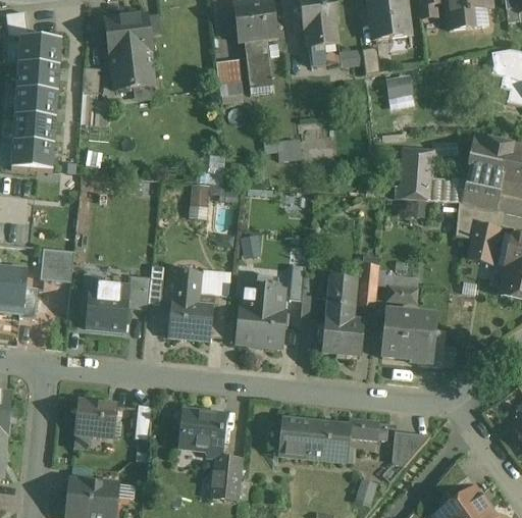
[(299,0),(303,30),(306,30),(336,26),(338,26),(335,0),(299,0)]
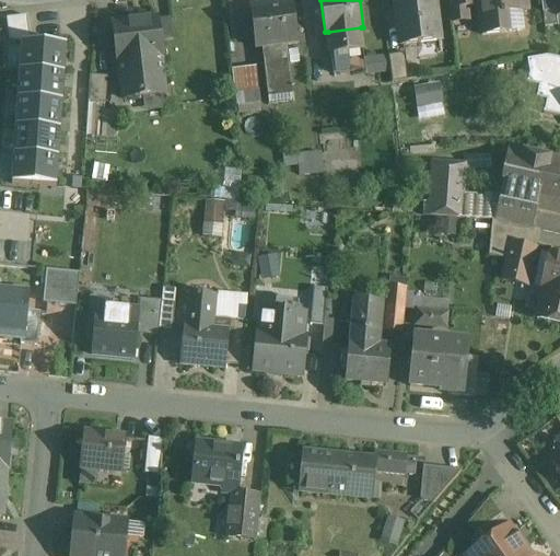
[(395,0),(400,44),(440,38),(434,0),(395,0)]
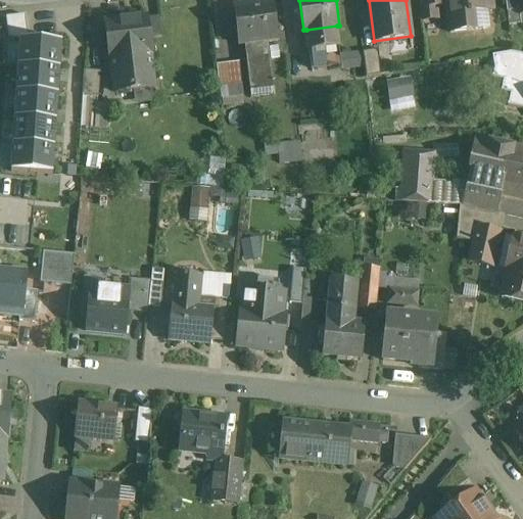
[(419,0),(421,17),(438,15),(437,5),(446,4),(445,0),(419,0)]
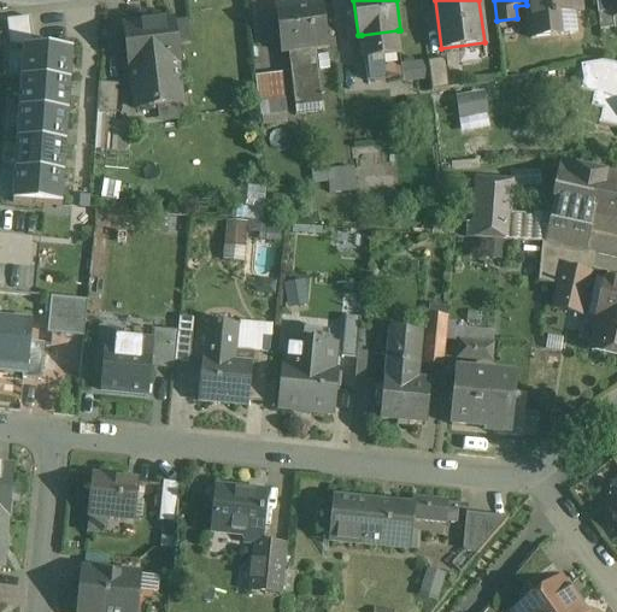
[(526,0),(527,5),(530,36),(557,33),(554,12),(574,10),(573,0),(526,0)]
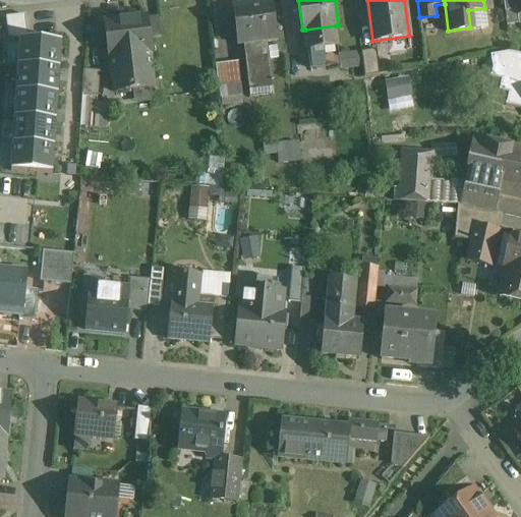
[(504,0),(505,9),(517,7),(516,0),(504,0)]
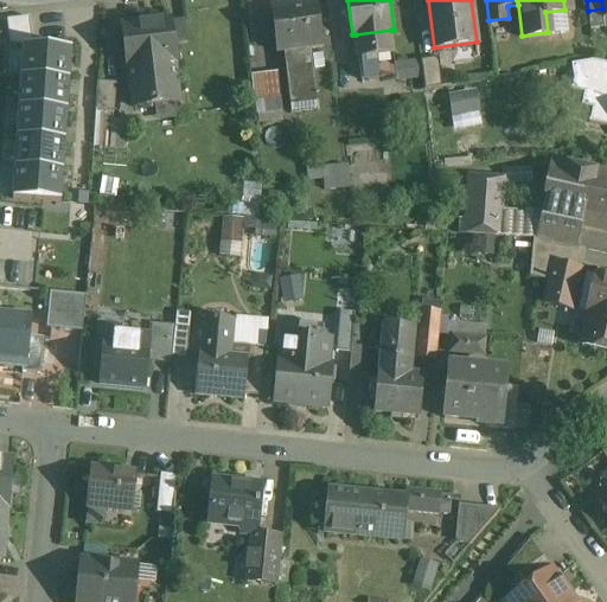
[(317,1),(295,4),(295,1),(294,1),(272,5),(278,49),(283,47),(311,44),(321,43),(317,1)]
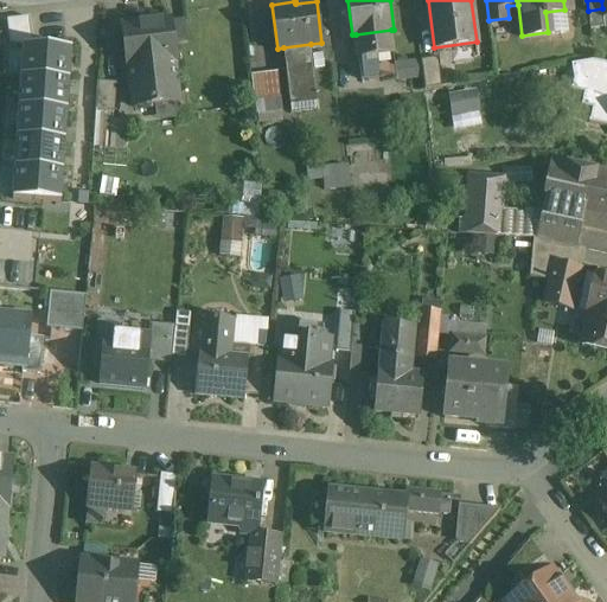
[(170,17),(123,23),(133,104),(179,98),(170,17)]
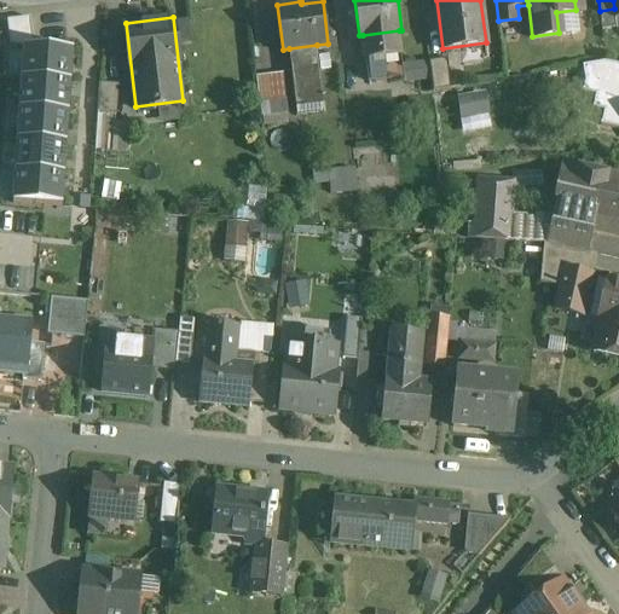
[(79,22),(27,19),(25,54),(76,58),(79,22)]
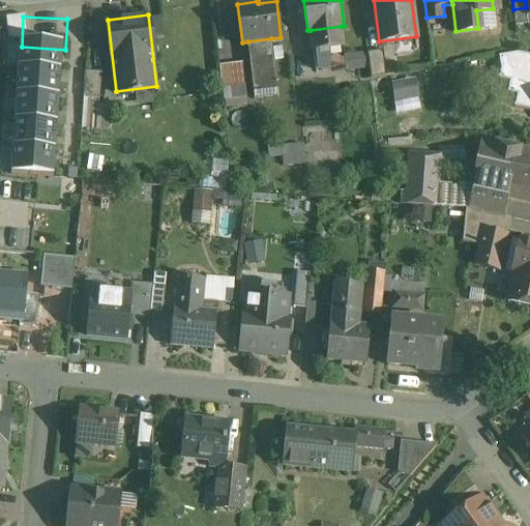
[(342,26),(311,30),(313,49),(344,45),(342,26)]
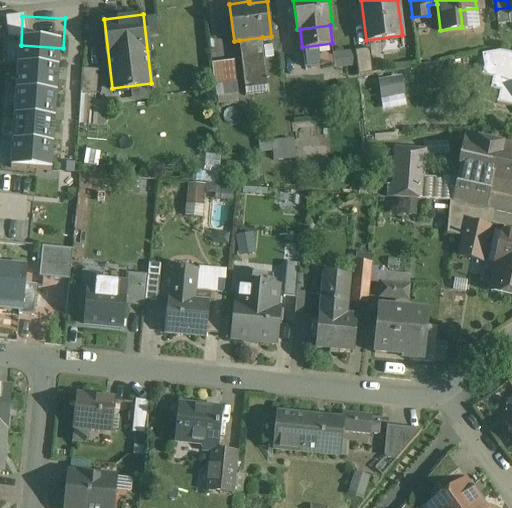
[(262,37),(239,40),(245,87),(247,86),(247,82),(267,80),(262,37)]
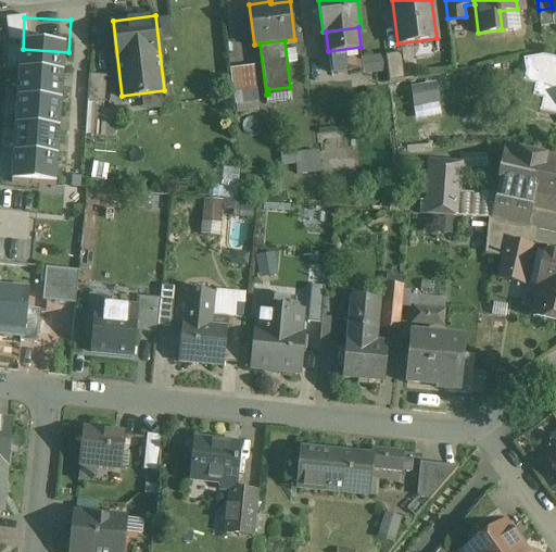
[(361,47),(328,51),(330,70),(363,65),(361,47)]
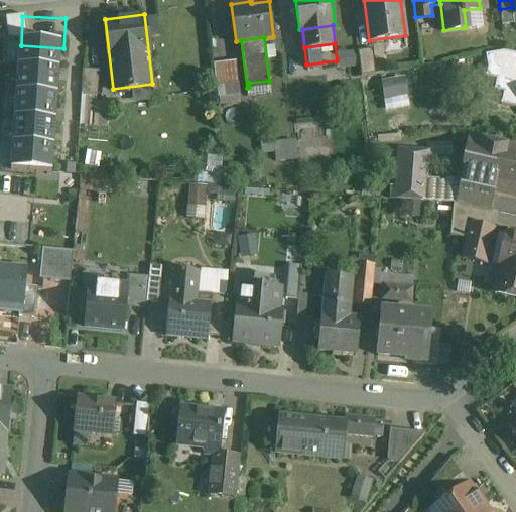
[(61,74),(63,48),(21,45),(19,72),(61,74)]
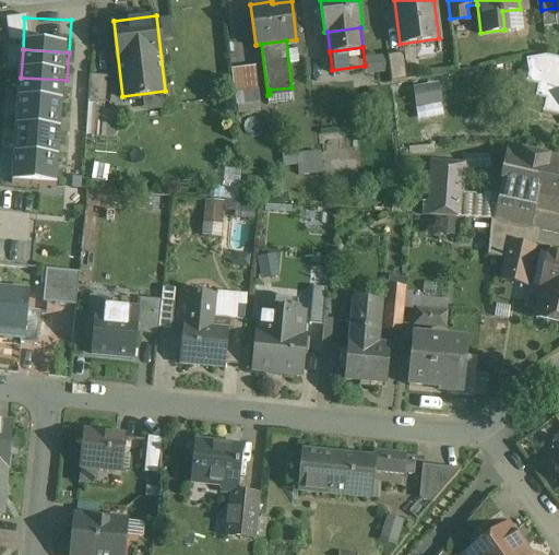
[(404,50),(388,52),(391,80),(407,77),(404,50)]
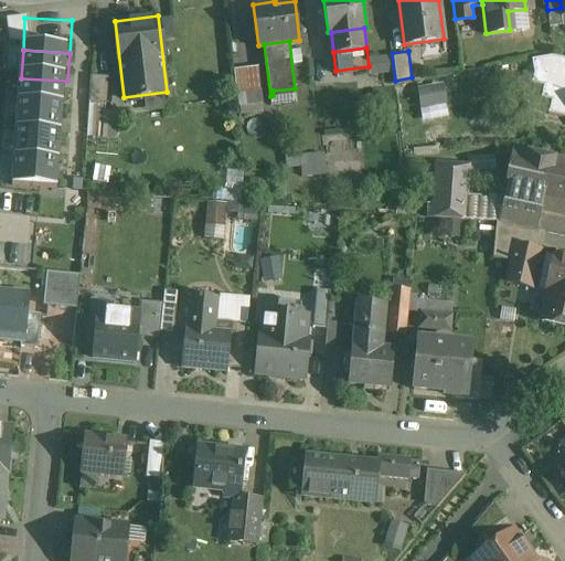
[(564,56),(553,54),(532,57),(534,72),(533,80),(532,80),(531,82),(544,84),(541,96),(552,98),(550,109),(548,109),(548,112),(564,115),(564,56)]
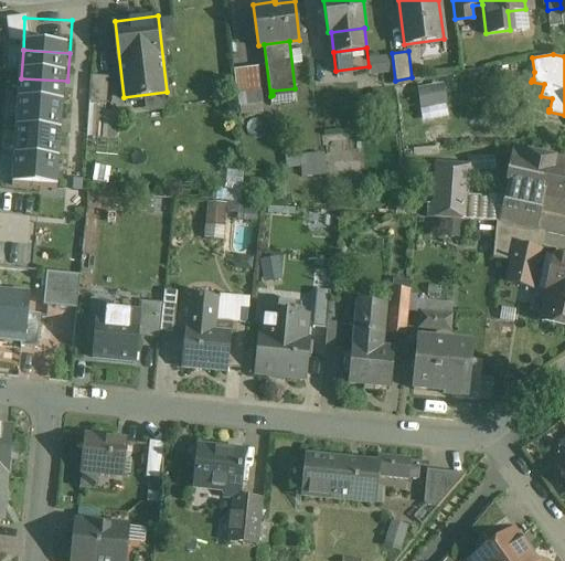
[(259,63),(234,66),(237,91),(262,88),(259,63)]
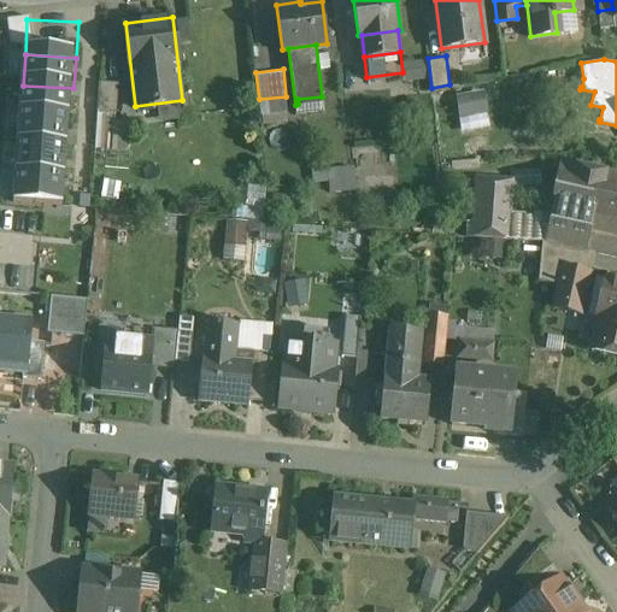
[(118,82),(99,81),(98,110),(115,112),(117,112),(118,82)]
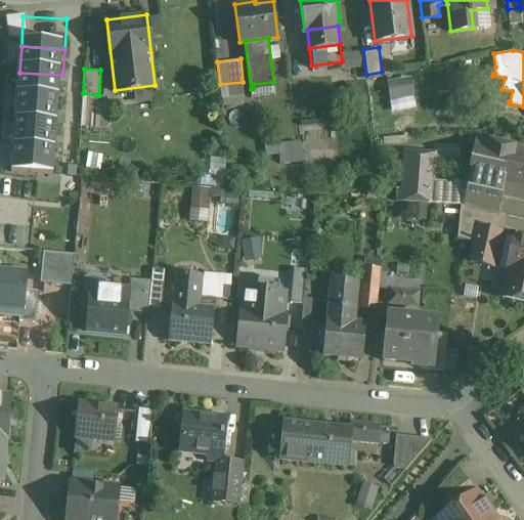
[(62,75),(19,73),(18,106),(60,109),(62,75)]
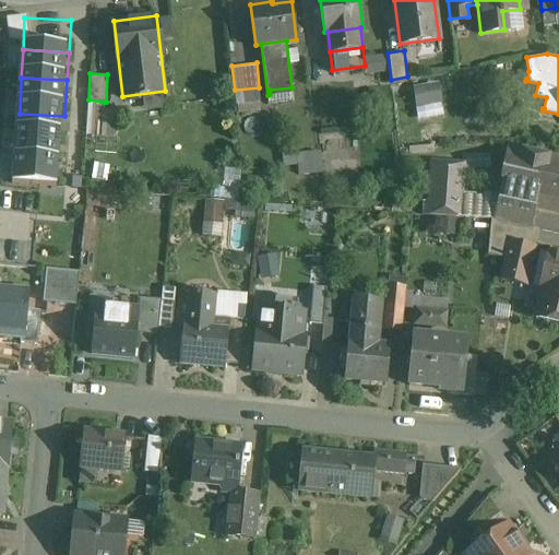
[(438,82),(415,86),(417,102),(441,97),(438,82)]
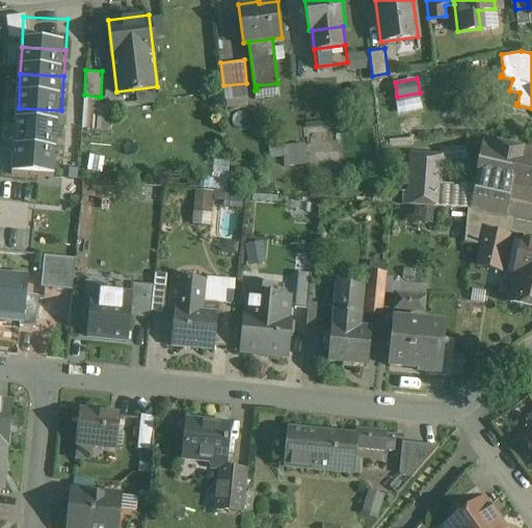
[(84,95),(80,95),(79,113),(96,114),(97,114),(98,114),(99,114),(99,102),(99,97),(84,95)]
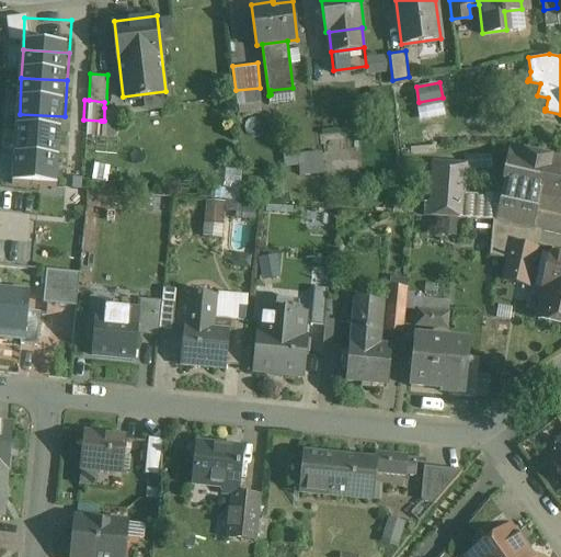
[(119,109),(104,108),(104,121),(103,121),(102,135),(117,136),(119,109)]
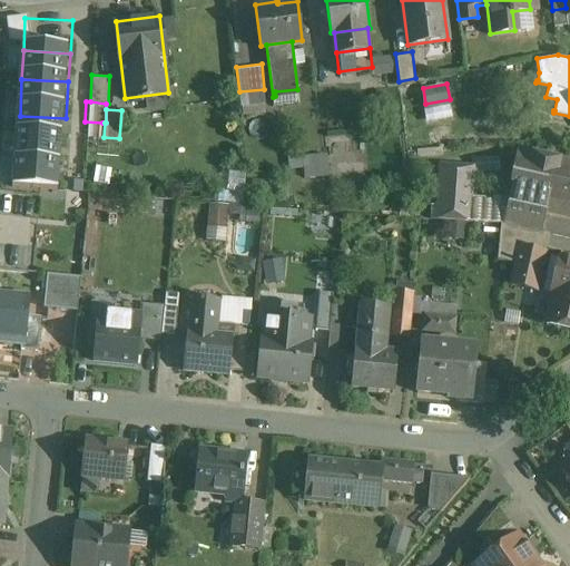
[(64,153),(66,118),(20,116),(17,149),(64,153)]
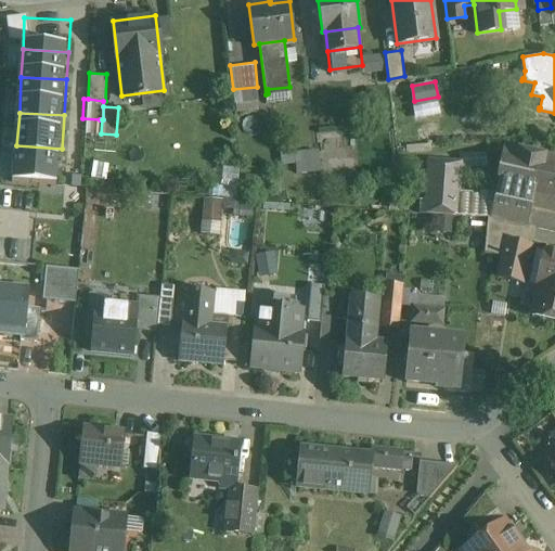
[(100,119),(82,118),(82,132),(101,133),(102,119),(101,119),(100,119)]
